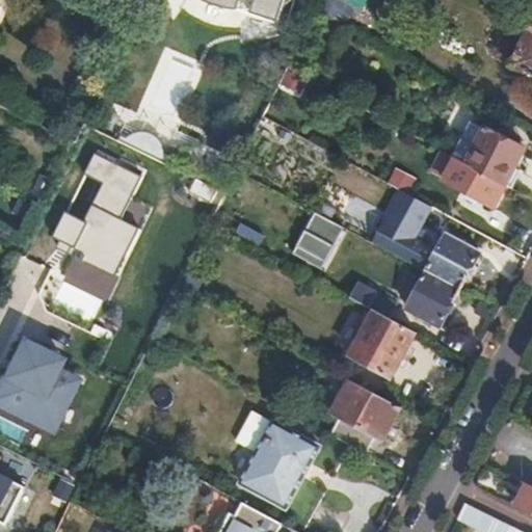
[(206,0),(285,28),(296,0),(295,0),(206,0)]
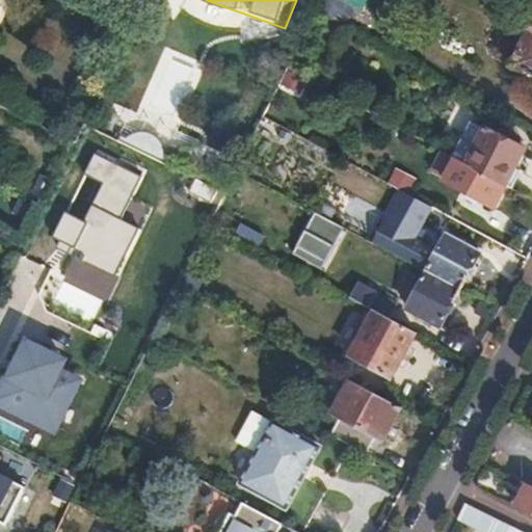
[(321,0),(317,9),(344,25),(356,0),(321,0)]
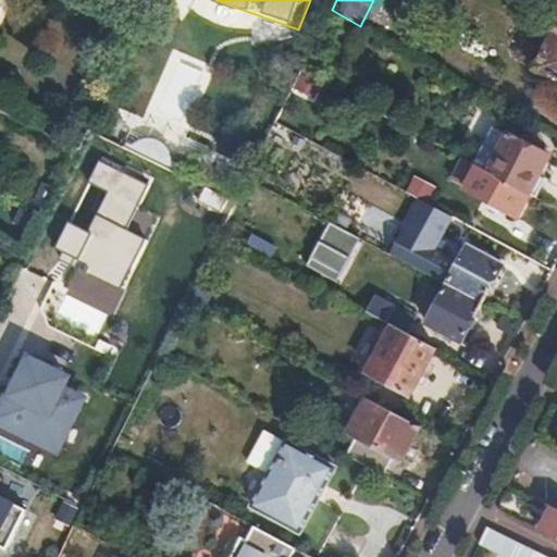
[(539,66),(556,76),(556,15),(546,10),(542,11),(537,20),(539,24),(521,57),(539,66)]
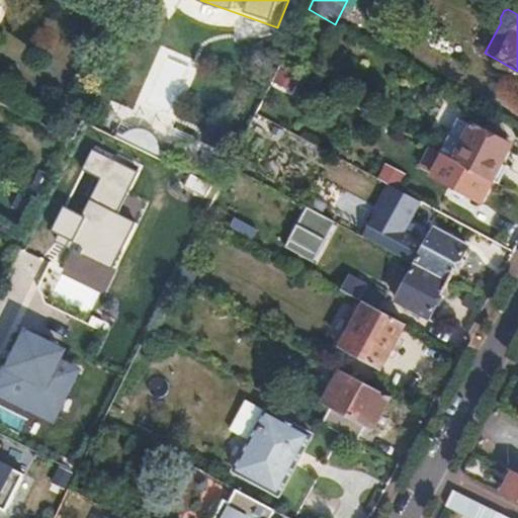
[(109,126),(105,132),(160,159),(165,151),(161,148),(161,145),(159,139),(154,131),(148,124),(138,122),(131,122),(123,124),(115,128),(111,126),(109,126)]
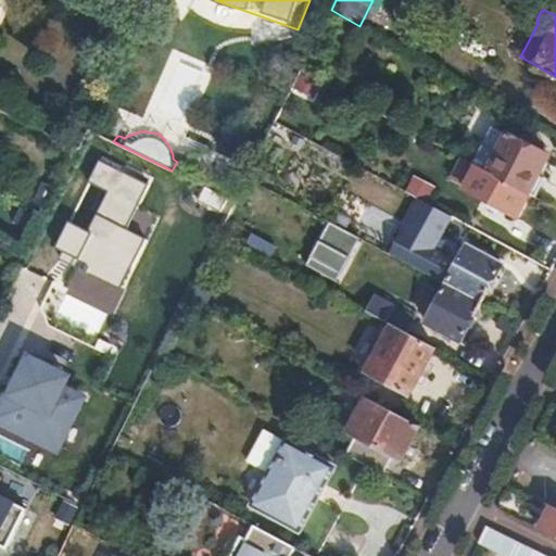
[(487,171),(531,196),(536,197),(546,178),(539,173),(548,156),(508,135),(506,136),(487,171)]
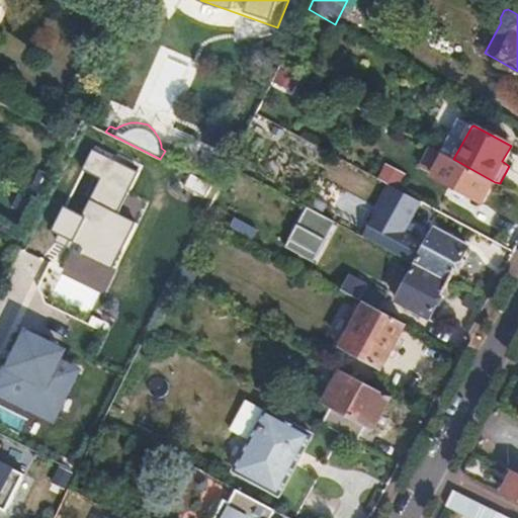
[(453,159),(435,150),(425,168),(436,174),(436,177),(484,202),(495,182),(453,159)]
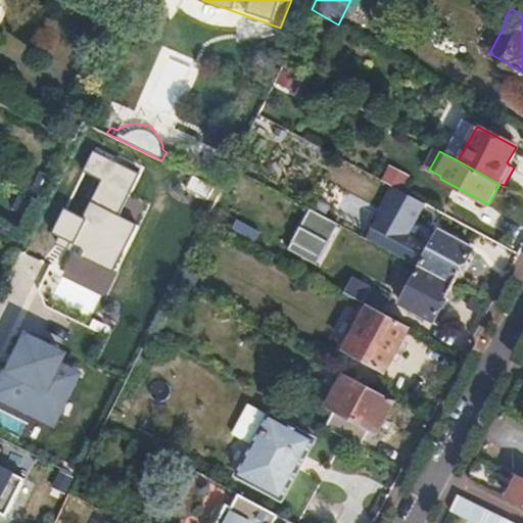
[(388,167),(381,180),(403,192),(411,179),(388,167)]
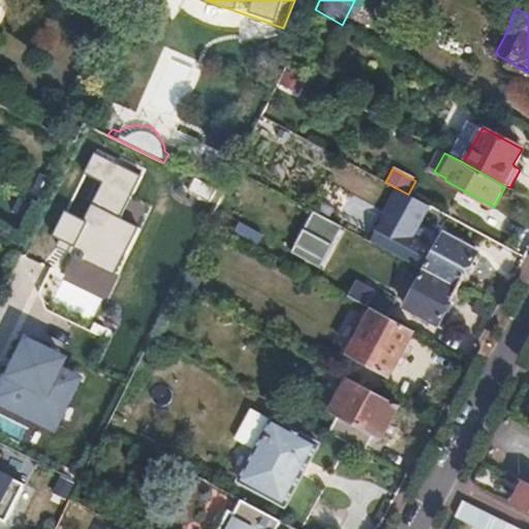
[(189,176),(187,175),(181,186),(208,200),(214,188),(189,176)]
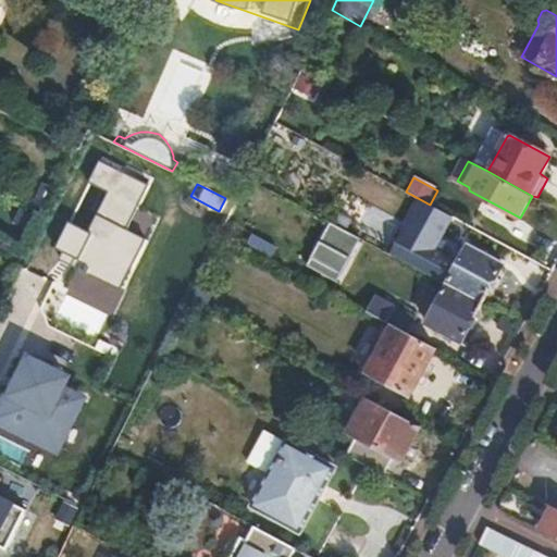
[(454,218),(433,207),(422,226),(443,237),(454,218)]
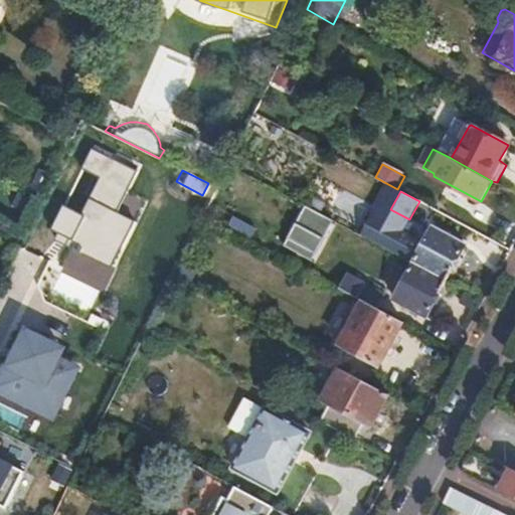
[(332,220),(306,206),(285,245),(311,260),(332,220)]
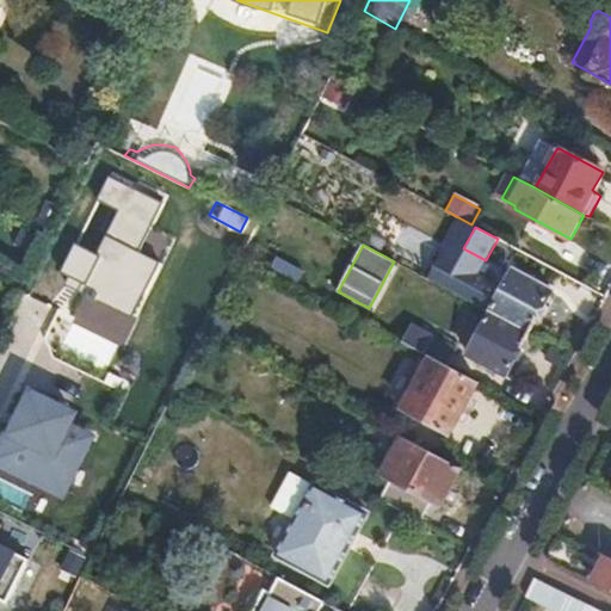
[(512,271),(491,313),(529,334),(551,292),(512,271)]
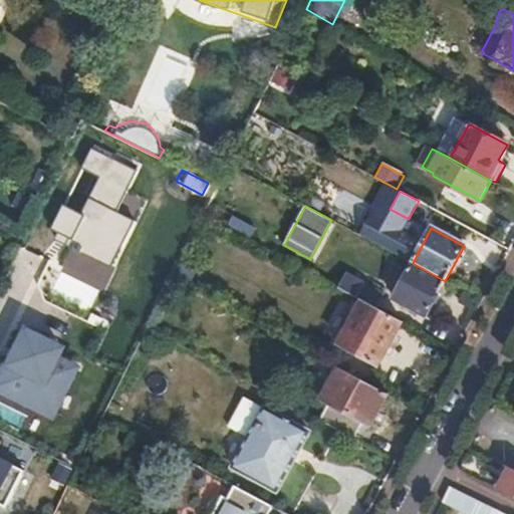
[(445,281),(413,263),(394,298),(426,316),(427,316),(445,281)]
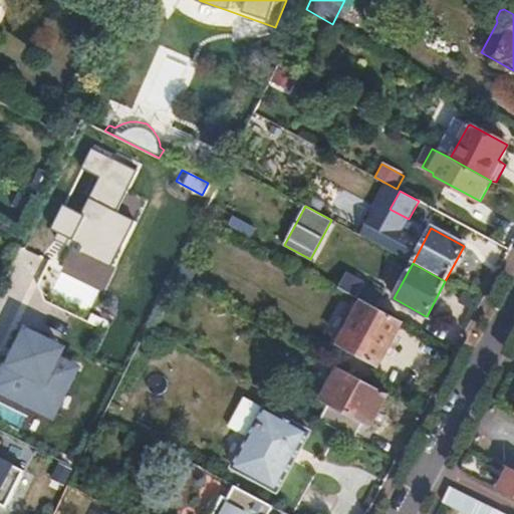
[(339,289),(346,293),(362,302),(376,309),(383,296),(347,276),(339,289)]
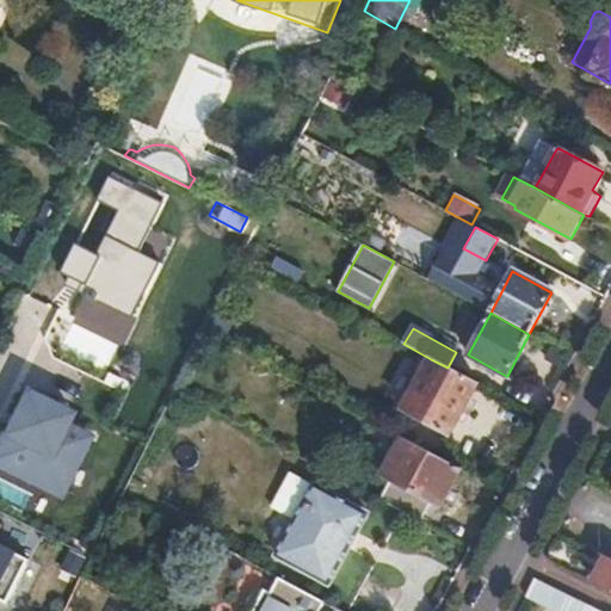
[(448,368),(431,359),(405,409),(406,411),(449,433),(476,383),(448,368)]
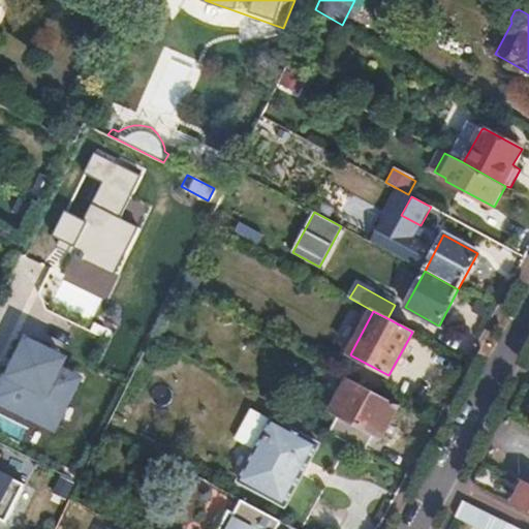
[(75,360),(32,339),(16,372),(11,372),(0,394),(0,407),(63,438),(92,378),(71,368),(75,360)]
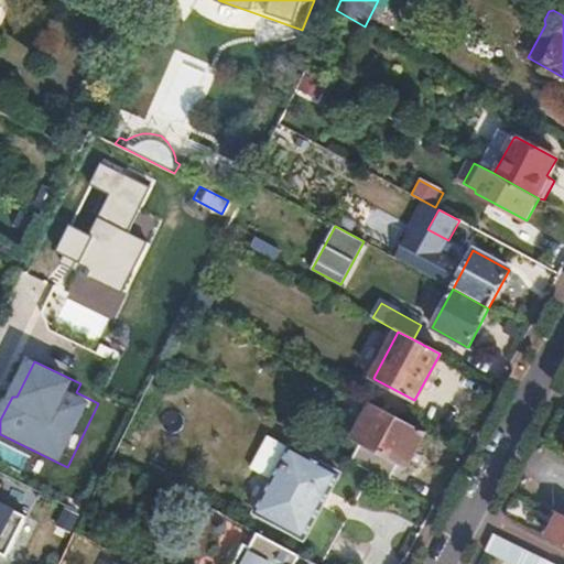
[(377,452),(366,472),(394,486),(424,433),(390,413),(371,448),(377,452)]
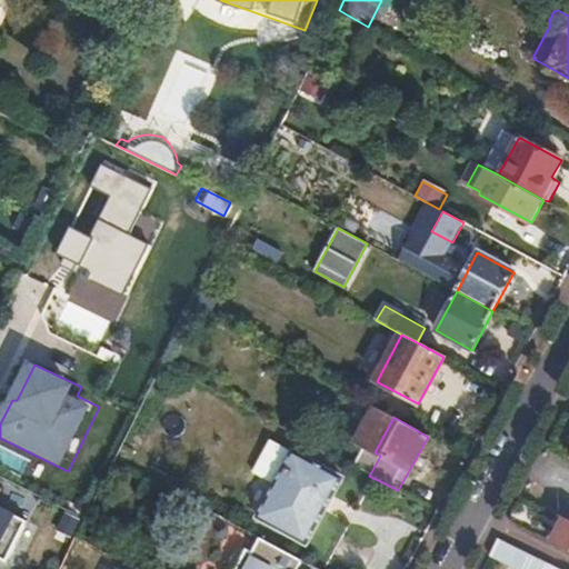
[(289,450),(252,516),(305,542),(340,478),(289,450)]
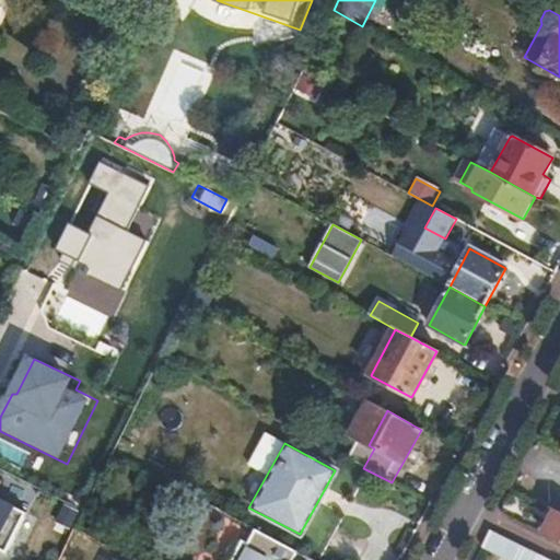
[(11,536),(24,510),(0,497),(0,533),(1,531),(11,536)]
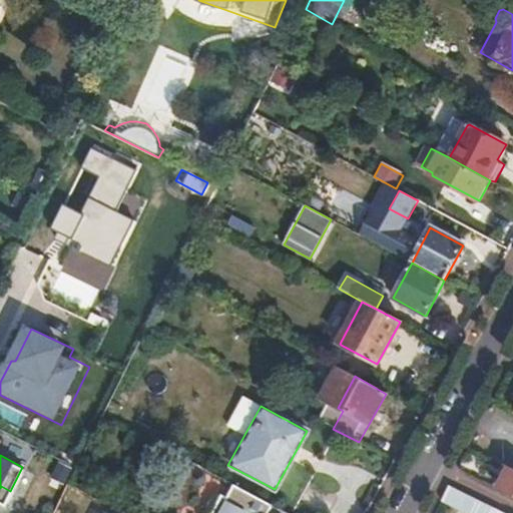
[(512,468),(509,467),(499,488),(512,494),(512,468)]
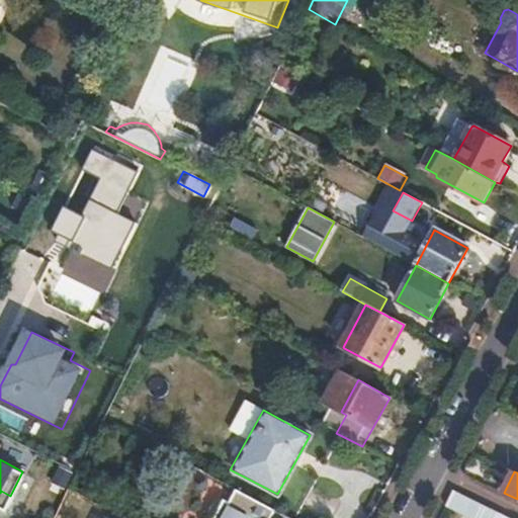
[(240,517),(250,498),(236,490),(228,504),(224,501),(213,517),(240,517)]
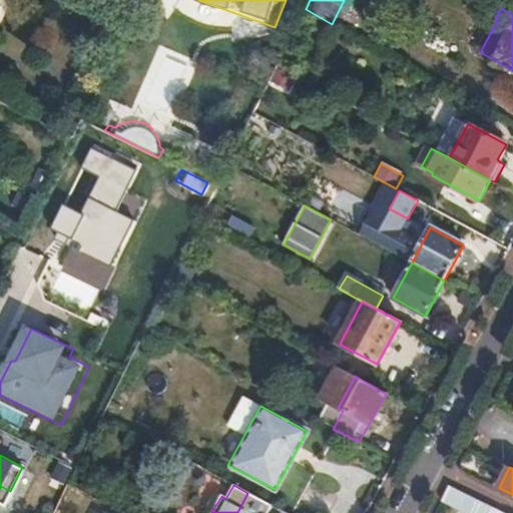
[(448,487),(441,500),(467,512),(493,512),(495,511),(448,487)]
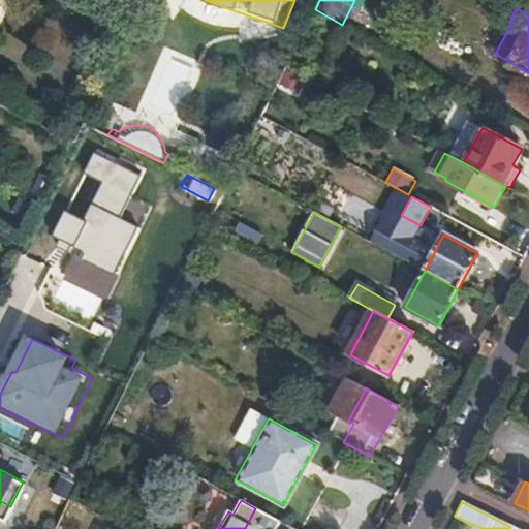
[(292,528),(255,508),(245,528),(292,528)]
